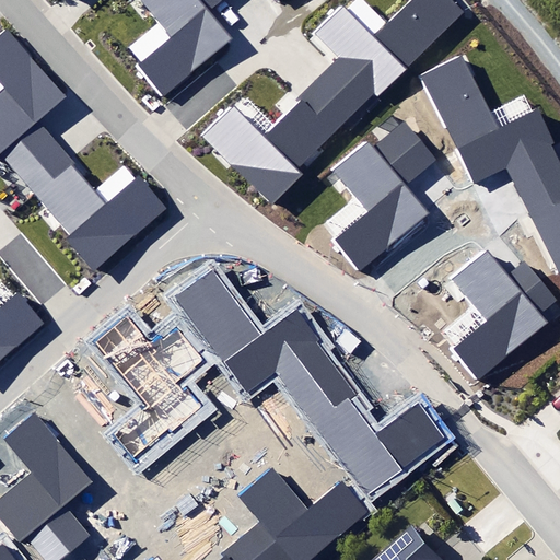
[(225,0),(143,0),(172,35),(136,65),(162,97),(234,38),(212,12),(225,0)]
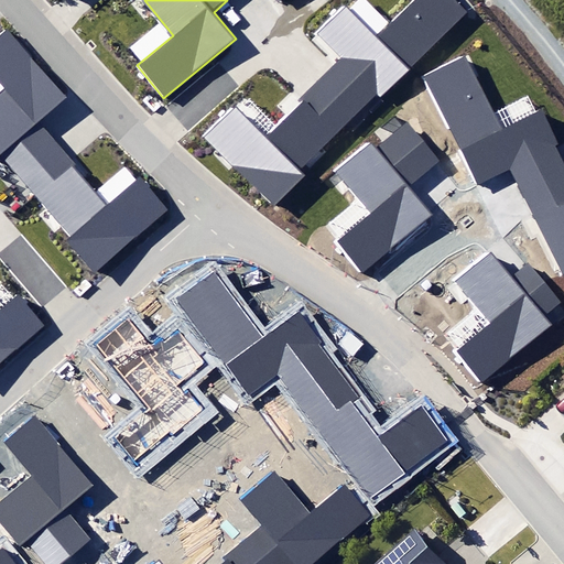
[(321,77),(356,114),(376,95),(381,99),(469,12),(457,0),(410,0),(377,34),(346,2),(315,32),(340,58),(321,77)]
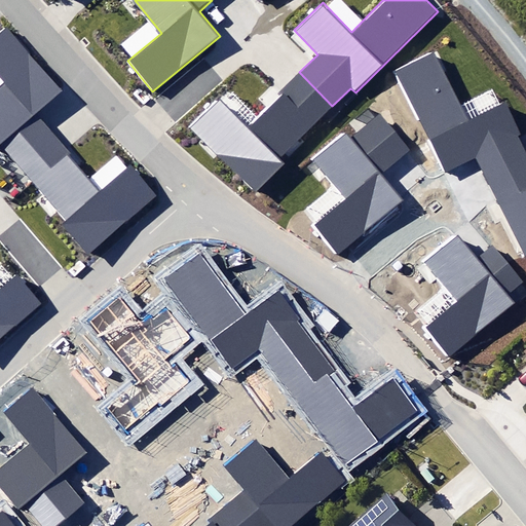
[(0,148),(2,147),(17,164),(53,134),(36,114),(63,90),(5,26),(0,30),(0,80),(2,83),(0,84),(0,148)]
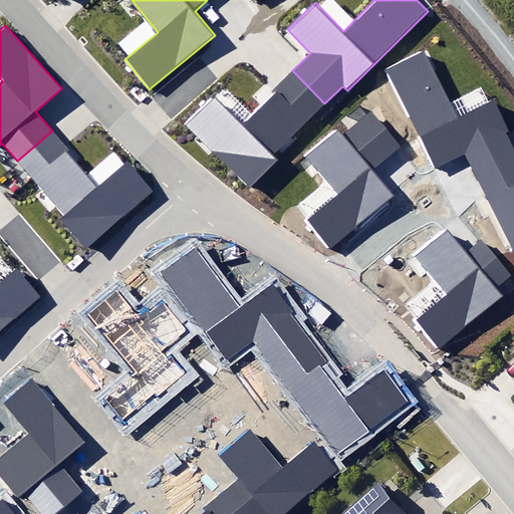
[(467,150),(477,170),(513,151),(513,148),(507,134),(509,133),(494,100),(458,118),(425,51),(388,69),(435,166),(467,150)]
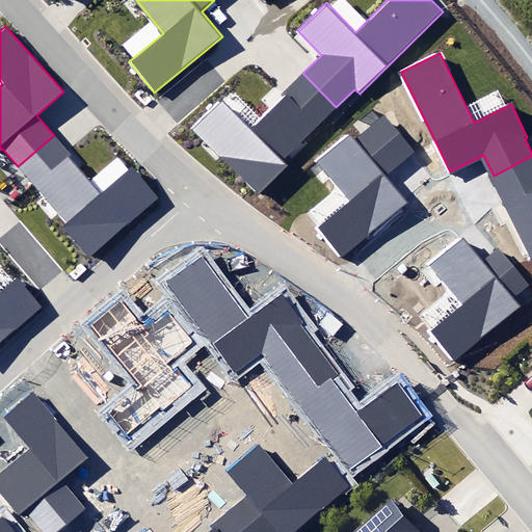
[(336,107),(302,73),(283,92),(286,96),(251,130),(222,101),(193,129),(259,194),(288,165),(282,160),(336,107)]
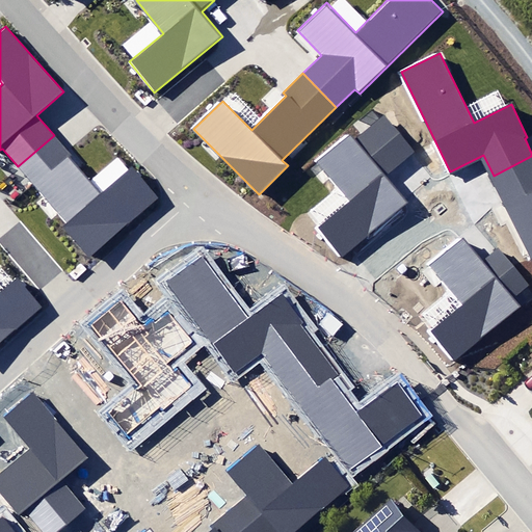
[(318,230),(341,258),(406,203),(384,176),(415,150),(384,114),(354,139),(350,134),(316,162),(349,203),(318,230)]
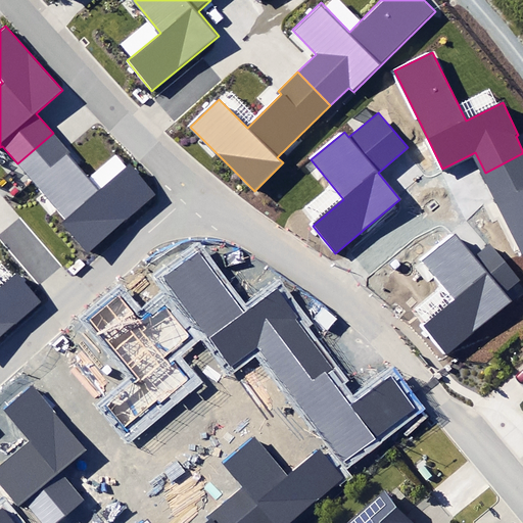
[(53,133),(17,163),(67,221),(61,226),(88,256),(158,195),(129,161),(97,189),(67,155),(70,152),(53,133)]
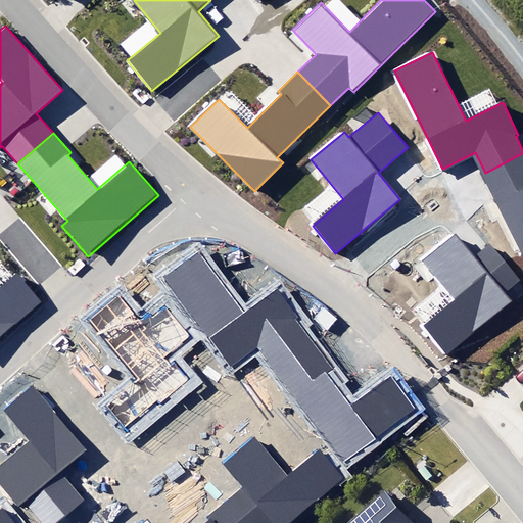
[(522,153),(485,173),(522,249),(522,153)]
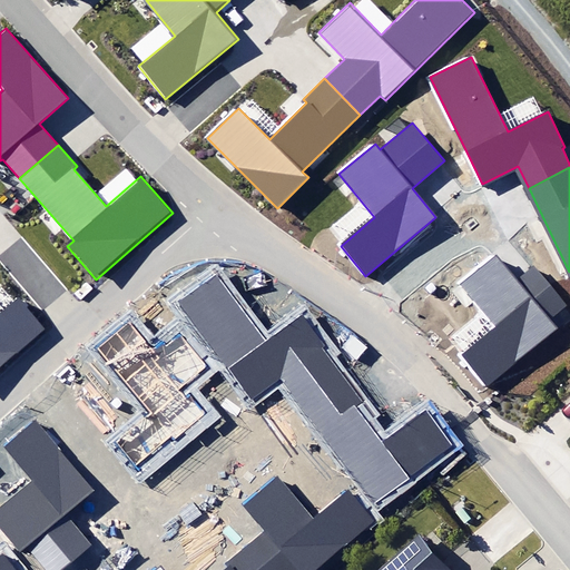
[(462,355),(487,385),(557,330),(549,320),(566,305),(533,266),(519,278),(498,252),(460,283),(495,327),(462,355)]
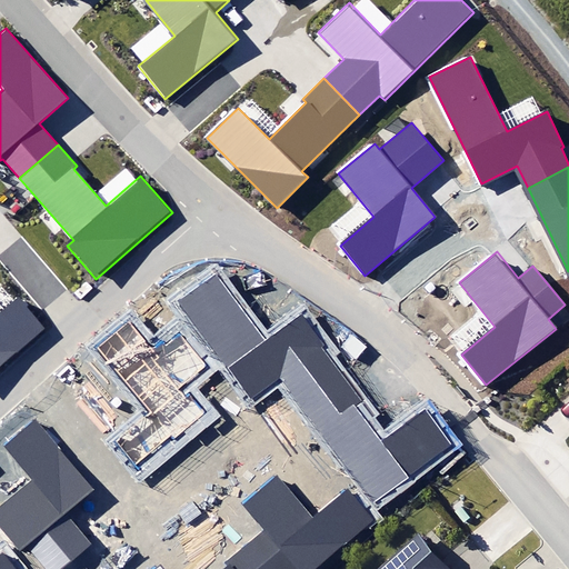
[(298,390),(336,363),(302,318),(266,345),(218,279),(187,301),(251,389),(282,367),(298,390)]
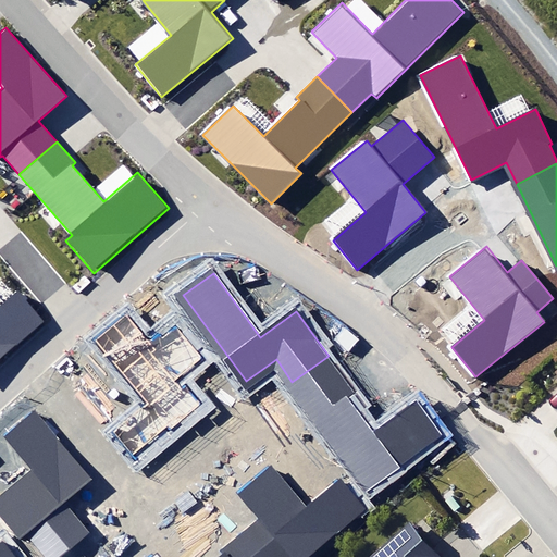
[(0,360),(45,321),(17,291),(0,306),(0,360)]
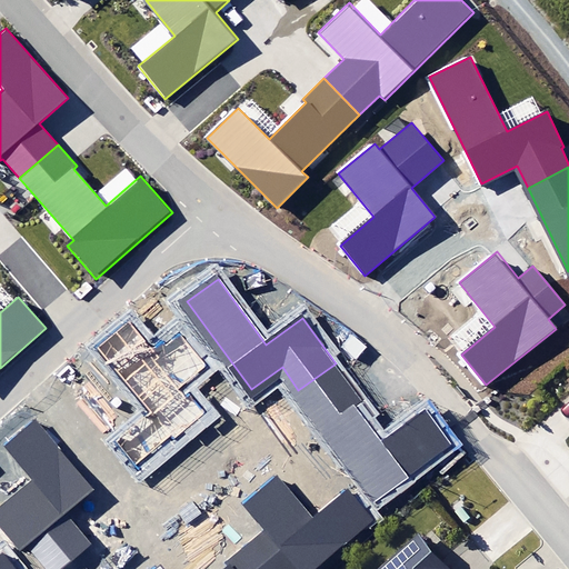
[(136,466),(170,438),(171,439),(206,411),(185,386),(207,367),(179,333),(157,351),(130,320),(97,348),(150,413),(116,441),(136,466)]
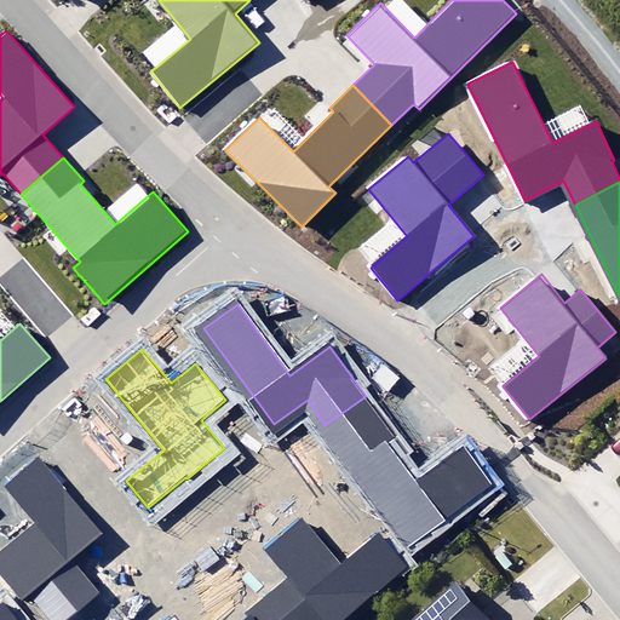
[(395,435),(366,396),(325,425),(408,540),(486,483),(463,451),(417,483),(389,445),(395,435)]
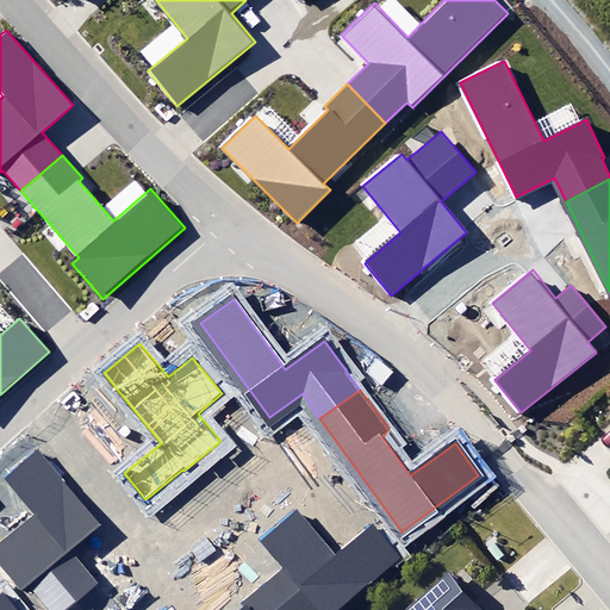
[(29,583),(50,609),(61,609),(94,584),(68,551),(99,526),(36,449),(1,478),(32,516),(0,542),(0,567),(19,591),(29,583)]
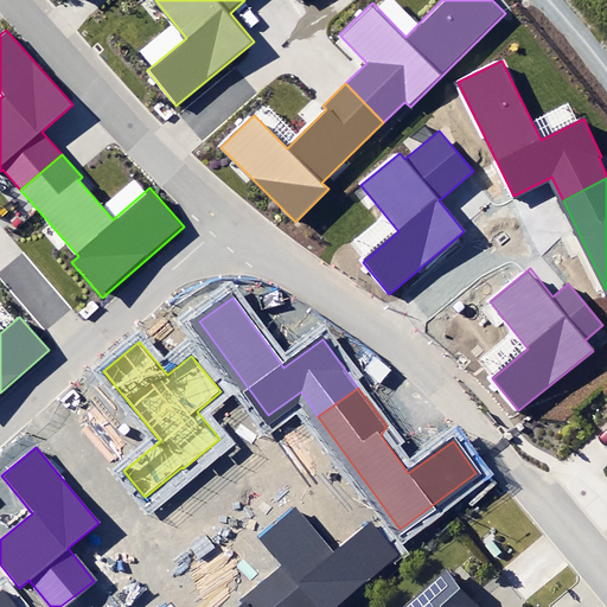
[(283,566),(257,586),(274,606),(325,606),(393,554),(374,529),(336,560),(296,510),(262,538),(283,566)]
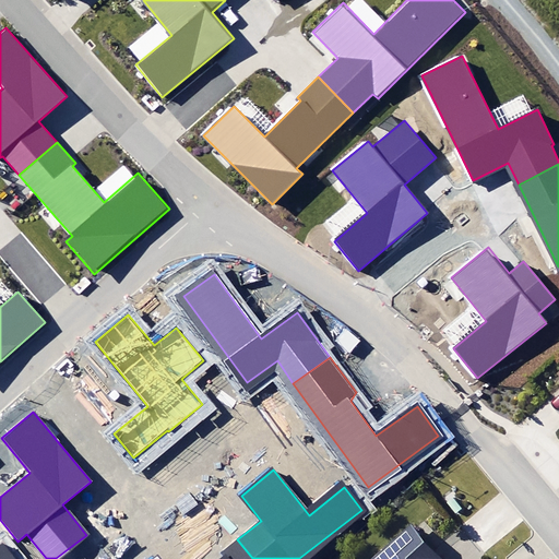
[(443,558),(409,522),(369,558),(443,558)]
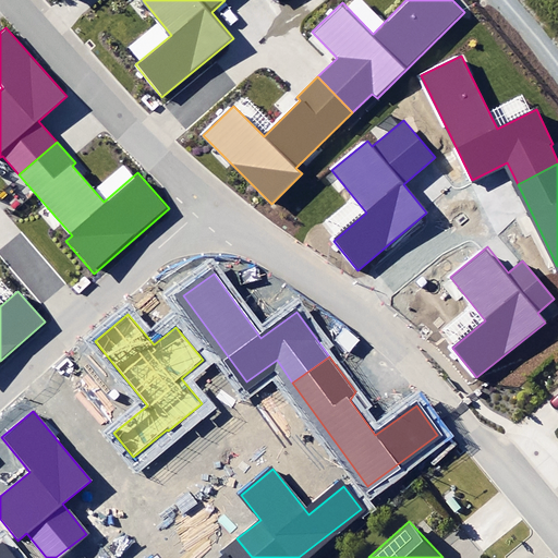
[(252,557),(237,538),(220,552),(223,557),(221,557),(160,557),(158,555),(154,557),(252,557)]
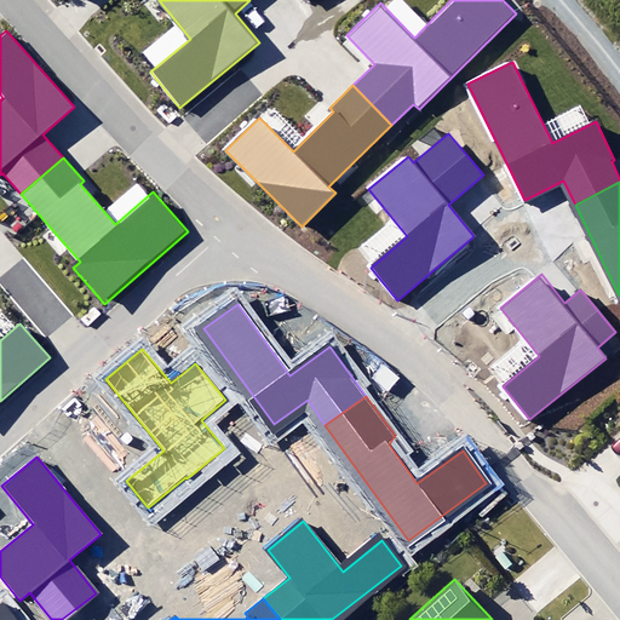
[(0,619),(16,619),(4,604),(0,606),(0,619)]
